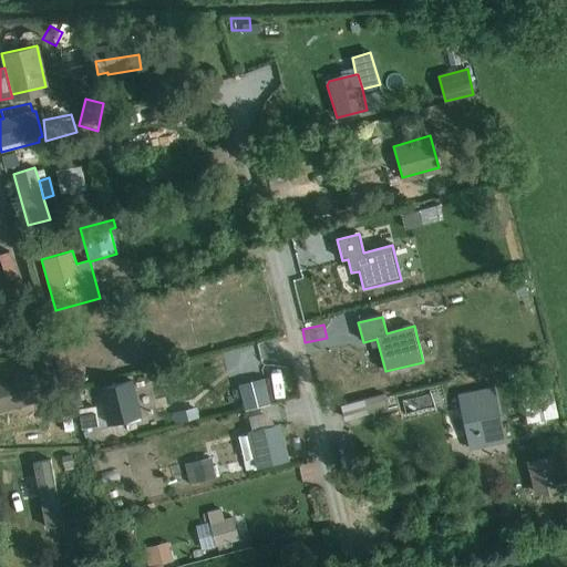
[(47,371),(0,382),(0,410),(37,401),(32,384),(49,380),(47,371)]
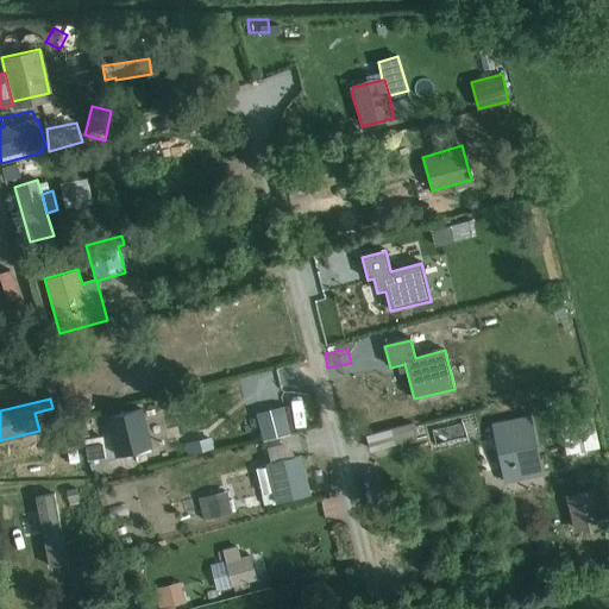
[(283,406),(253,414),(259,441),(290,433),(283,406)]
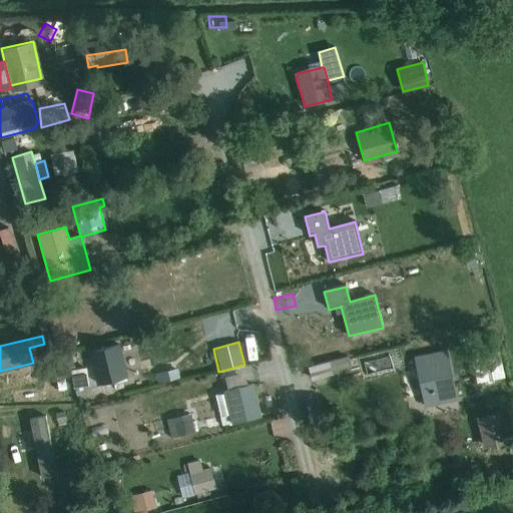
[(120,344),(88,352),(97,385),(128,377),(120,344)]
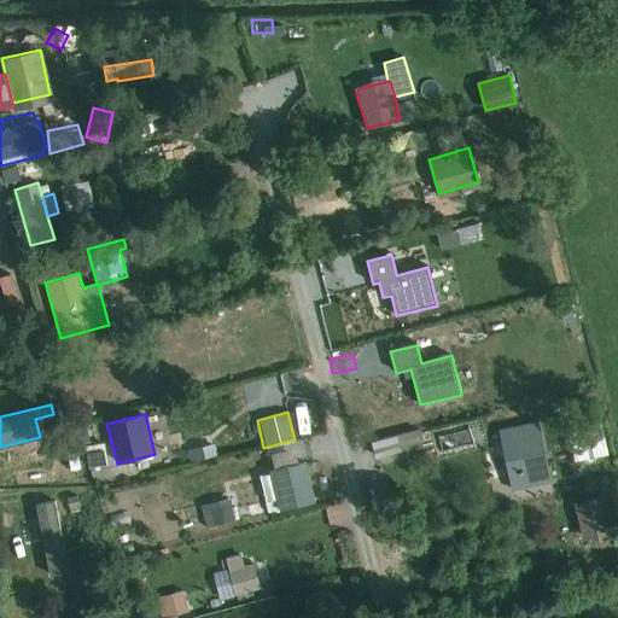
[(538,423),(499,431),(511,490),(551,483),(538,423)]
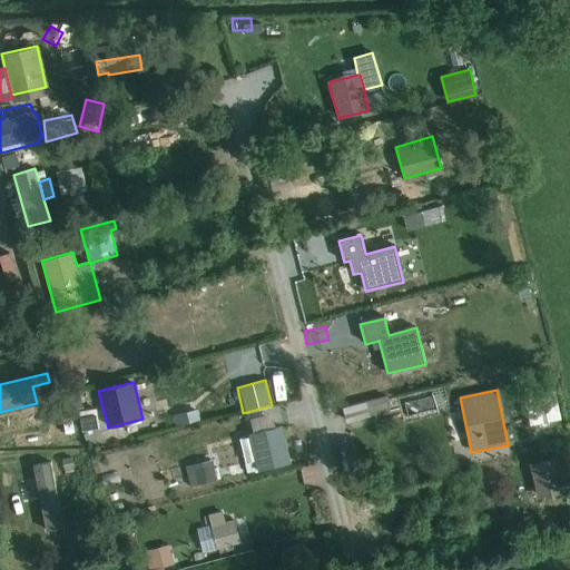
[(554,391),(524,396),(530,425),(560,419),(554,391)]
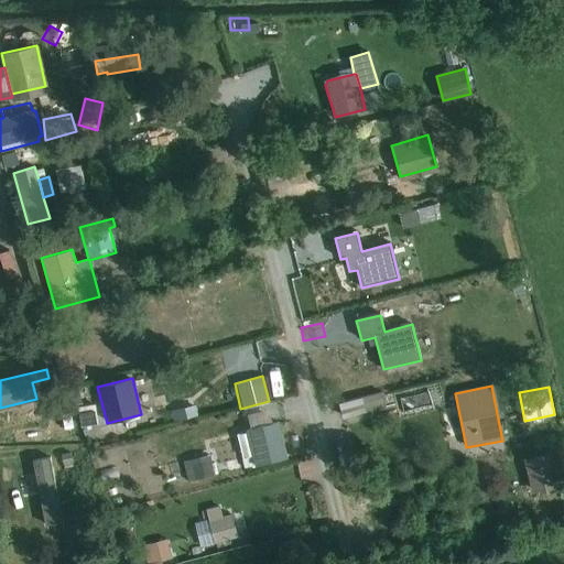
[(382,396),(384,405),(403,400),(400,390),(382,396)]
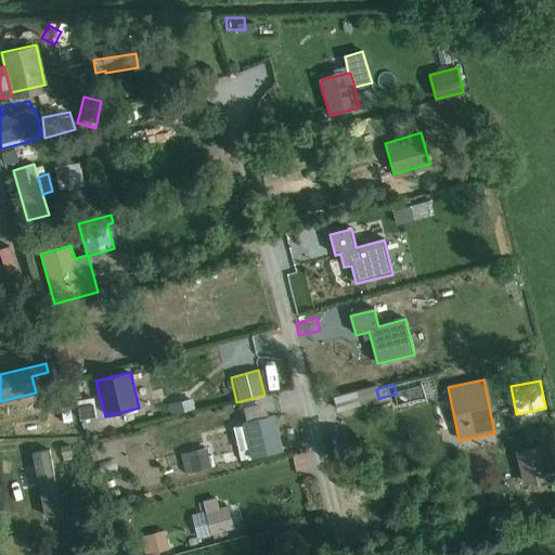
[(378,399),(376,389),(375,386),(334,398),(337,410),(378,399)]
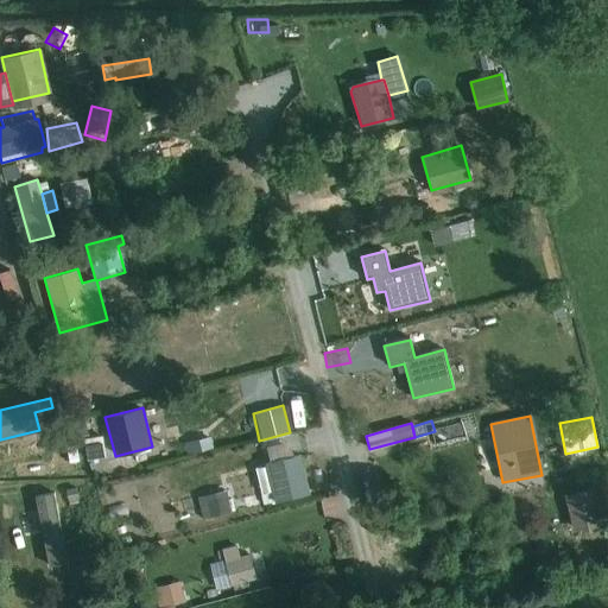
[(102,436),(83,439),(87,460),(107,456),(102,436)]
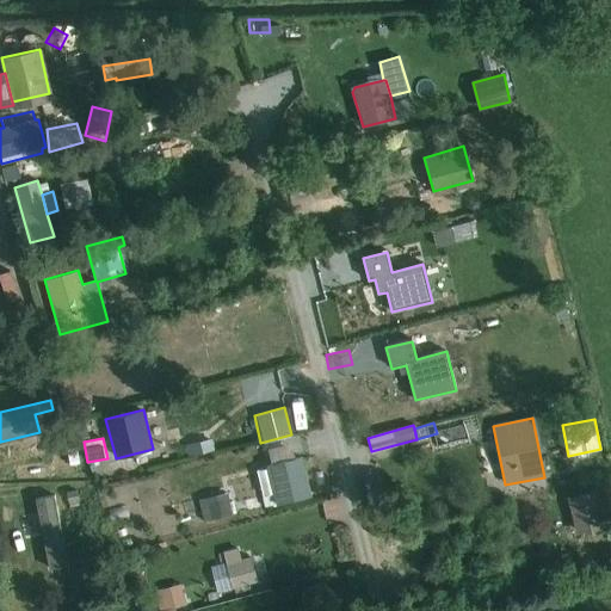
[(213,439),(185,444),(187,456),(215,451),(213,439)]
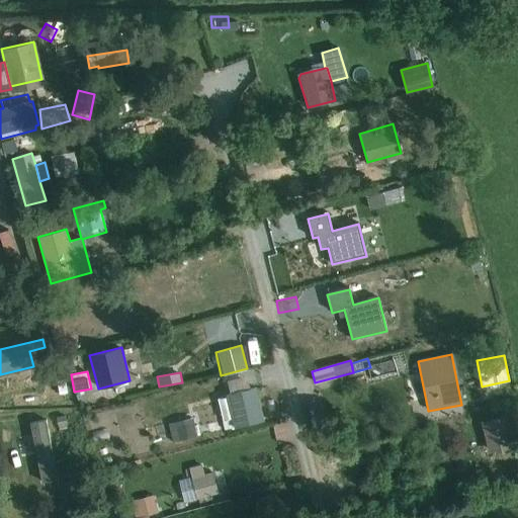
[(230,395),(252,390),(249,377),(227,383),(230,395)]
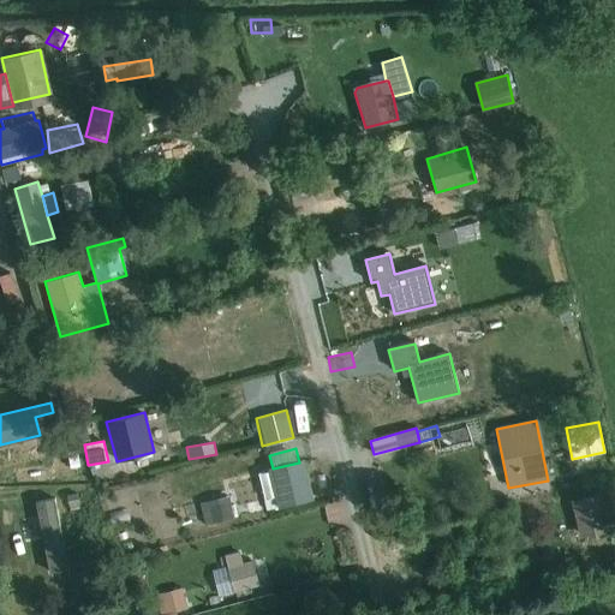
[(299,463),(273,469),(268,470),(275,499),(263,501),(266,511),(312,499),(304,461),(299,463)]
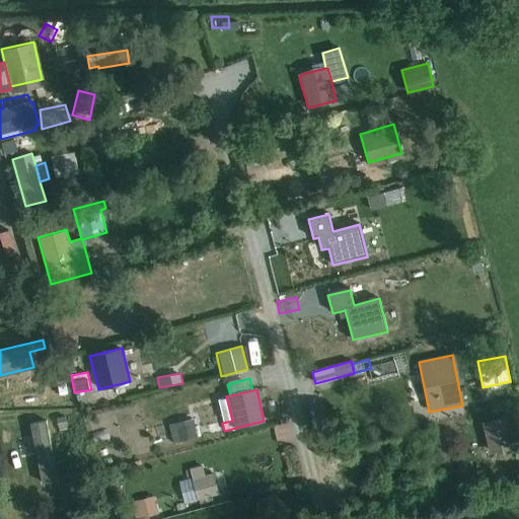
[(208,392),(212,412),(221,410),(217,390),(208,392)]
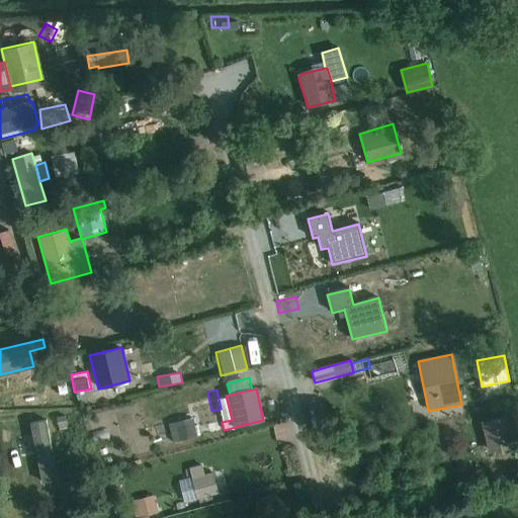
[(507,416),(481,422),(488,453),(514,446),(507,416)]
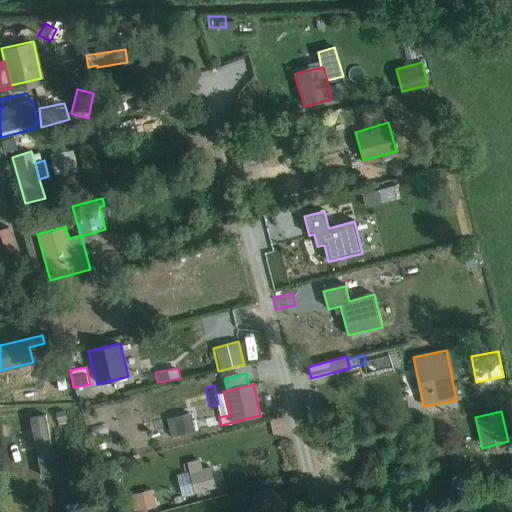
[(195,431),(193,423),(191,413),(166,419),(170,437),(195,431)]
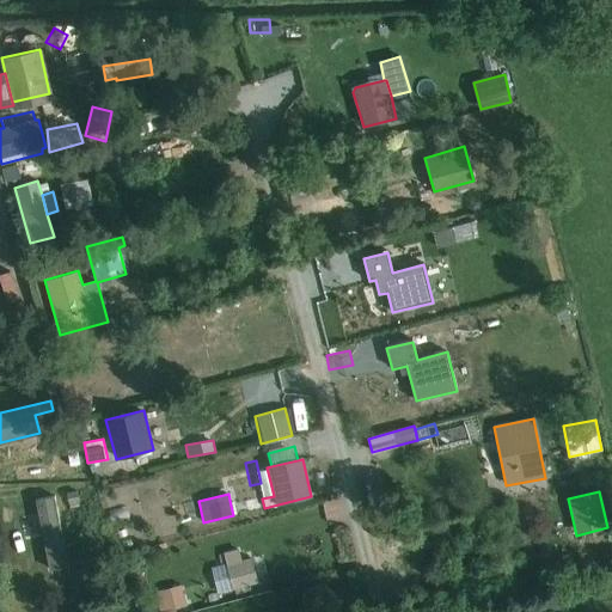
[(54,496),(36,501),(49,569),(68,565),(54,496)]
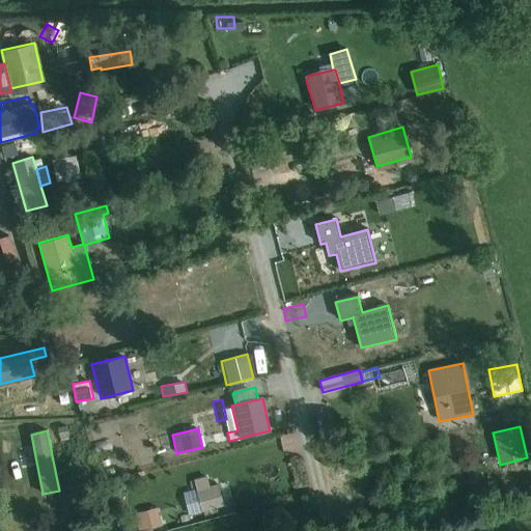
[(200,439),(202,447),(226,441),(224,434),(200,439)]
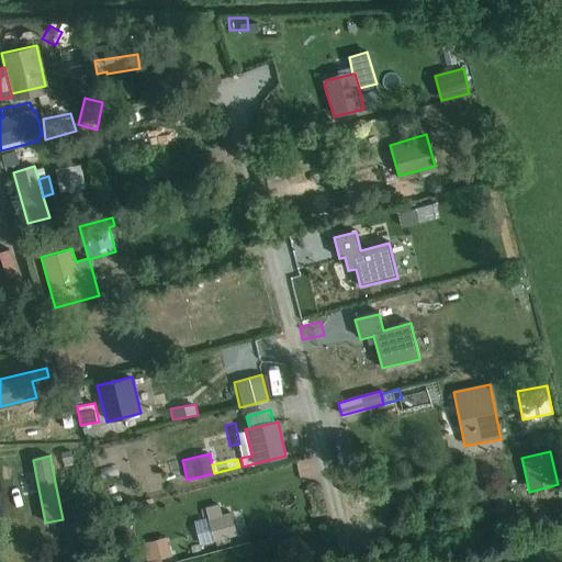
[(218,506),(205,509),(214,541),(236,536),(231,514),(222,516),(218,506)]
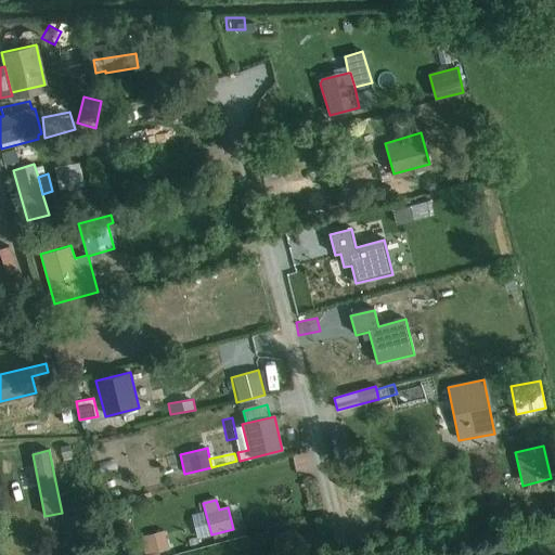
[(164,530),(140,538),(144,554),(147,554),(169,549),(164,530)]
